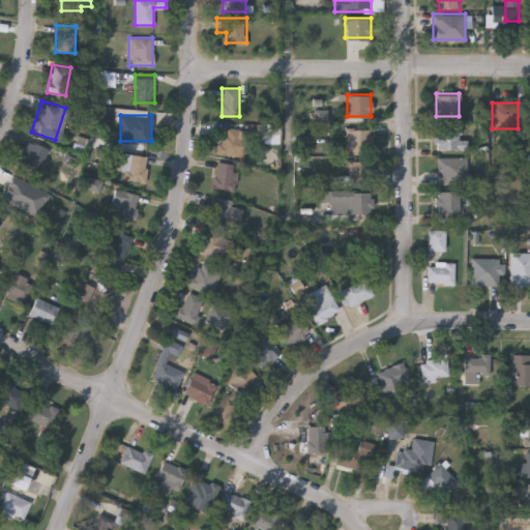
[(467,139),(467,148),(436,149),(435,126),(461,126),(461,139),(467,139)]
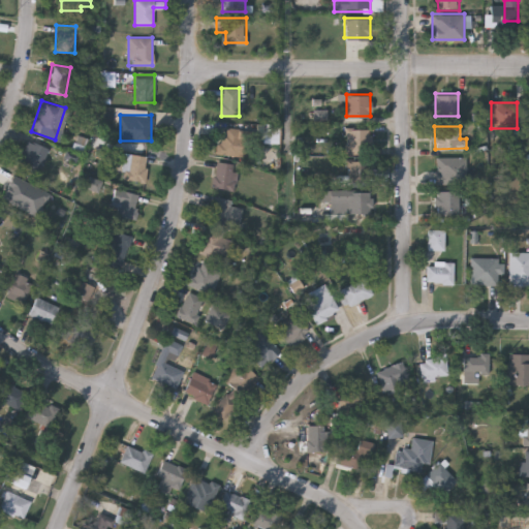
[(218,153),(222,127),(241,130),(238,156),(218,153)]
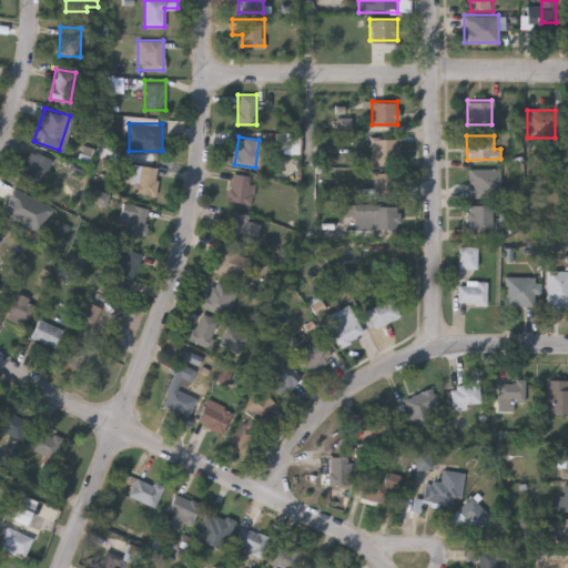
[(397,138),(397,161),(371,161),(371,138),(397,138)]
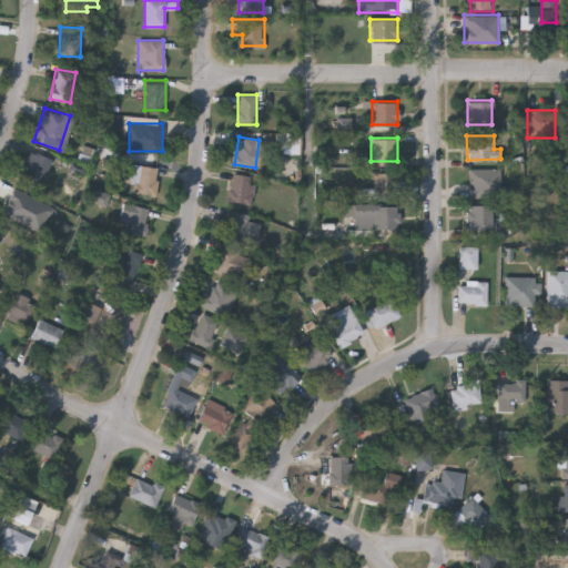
[(13,181),(27,150),(51,159),(38,190),(13,181)]
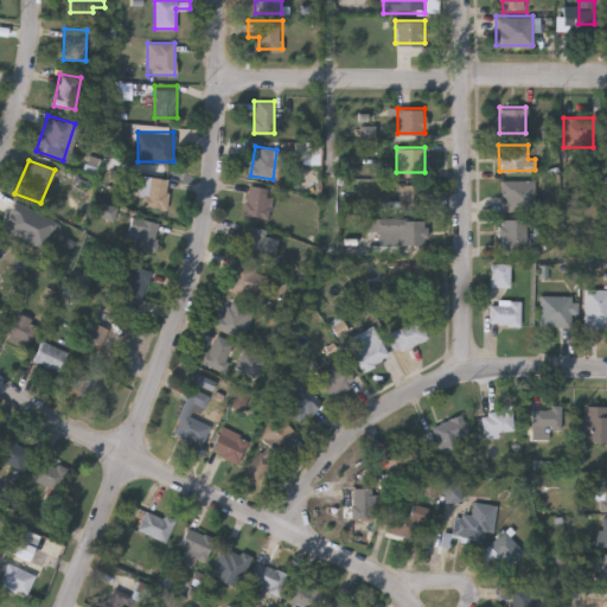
[(171,179),(165,210),(138,204),(144,174),(171,179)]
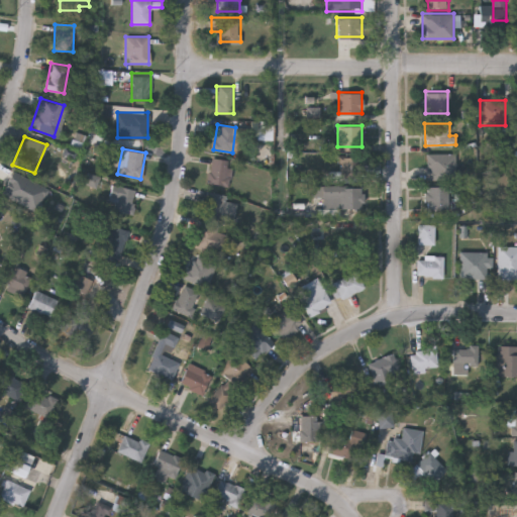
[(454,179),(427,179),(427,152),(454,152),(454,179)]
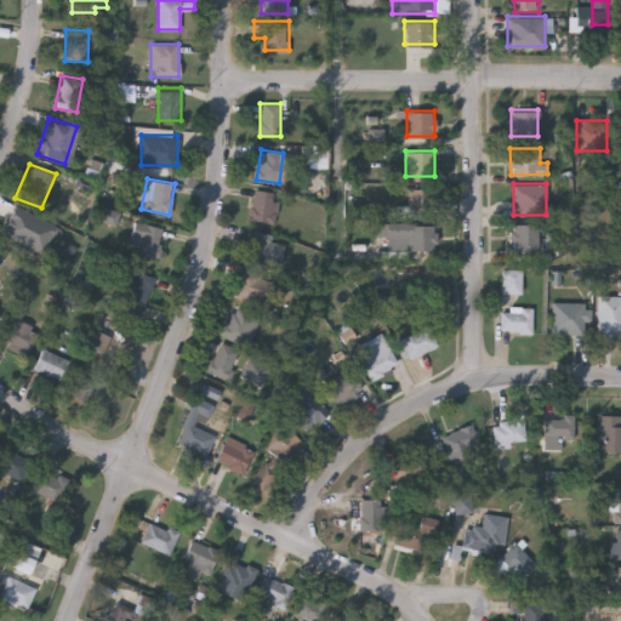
[(273,224),(249,220),(255,188),(279,194),(273,224)]
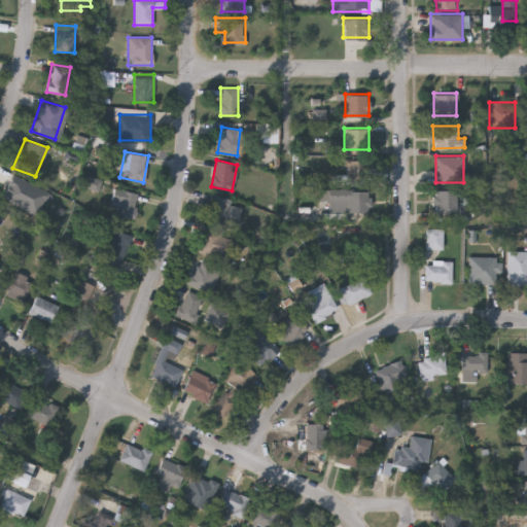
[(369,161),(369,184),(344,184),(344,161),(369,161)]
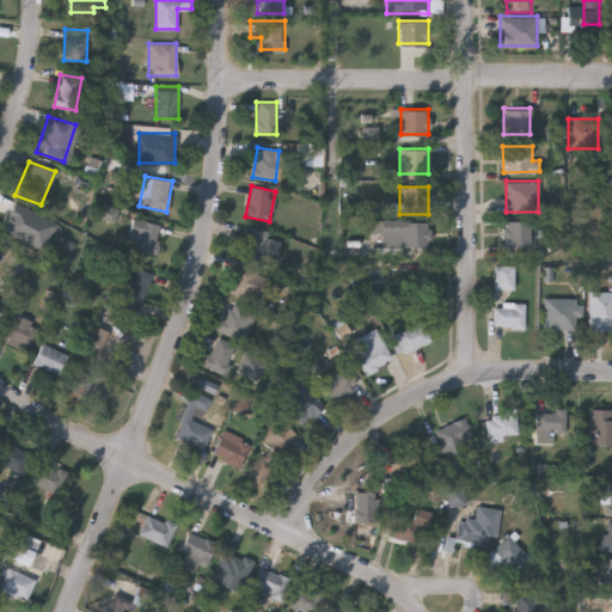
[(126,246),(133,218),(163,225),(155,254),(126,246)]
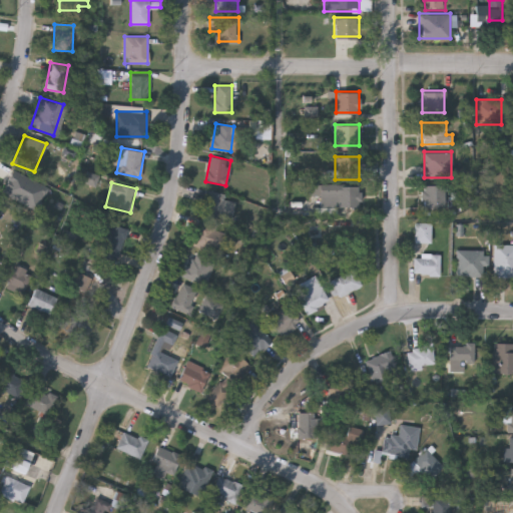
[(310,195),(310,184),(361,184),(361,205),(321,206),(321,195),(310,195)]
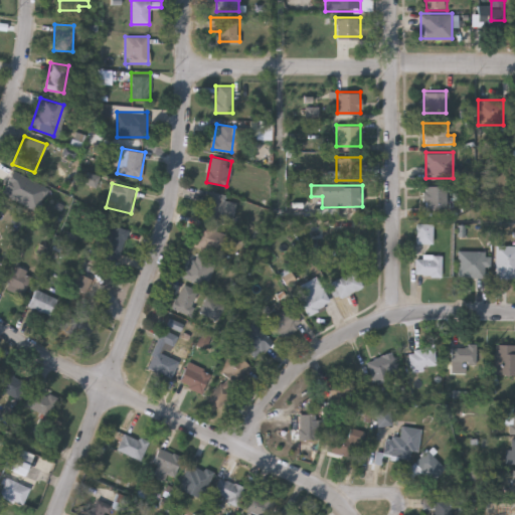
[(446,206),(425,206),(425,185),(446,185),(446,206)]
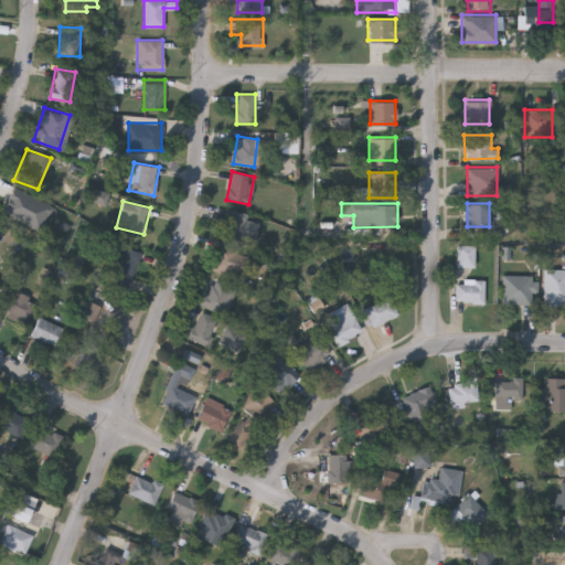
[(260,220),(253,244),(219,233),(227,209),(260,220)]
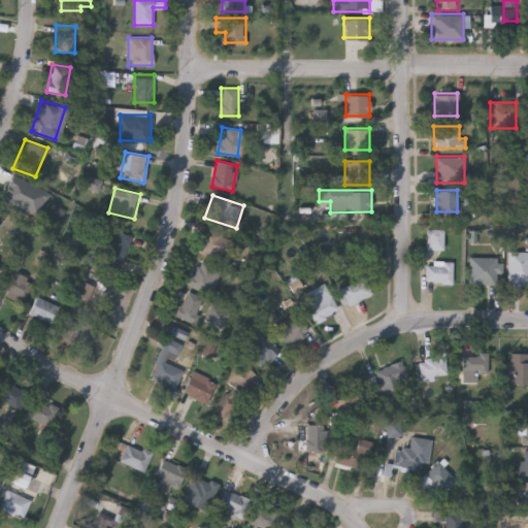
[(222,235),(232,237),(228,258),(197,253),(202,227),(223,230),(222,235)]
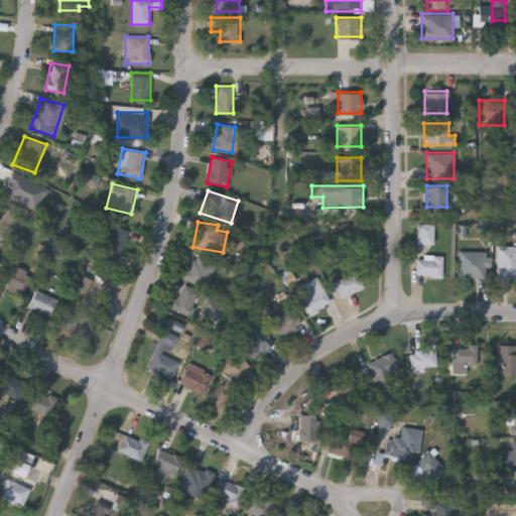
[(432,243),(417,243),(417,223),(432,223),(432,243)]
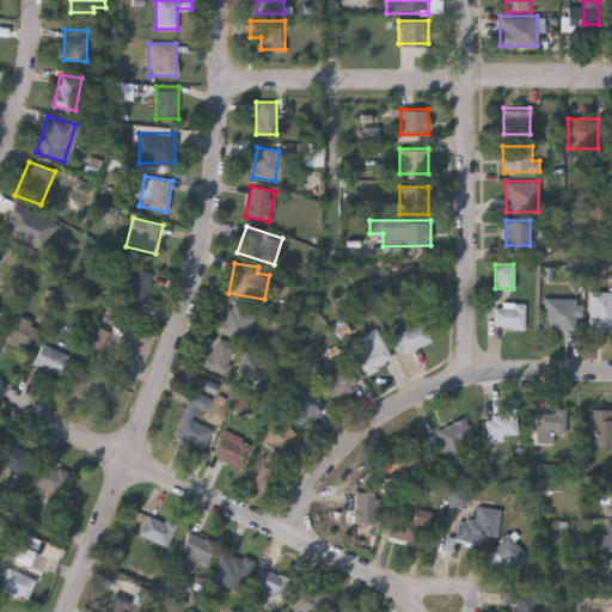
[(152,273),(135,317),(116,310),(133,265),(152,273)]
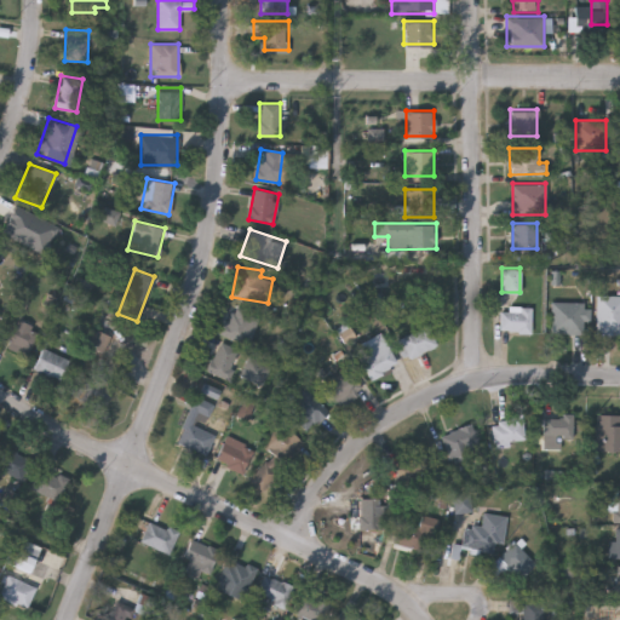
[(619,333),(596,333),(596,293),(619,293),(619,333)]
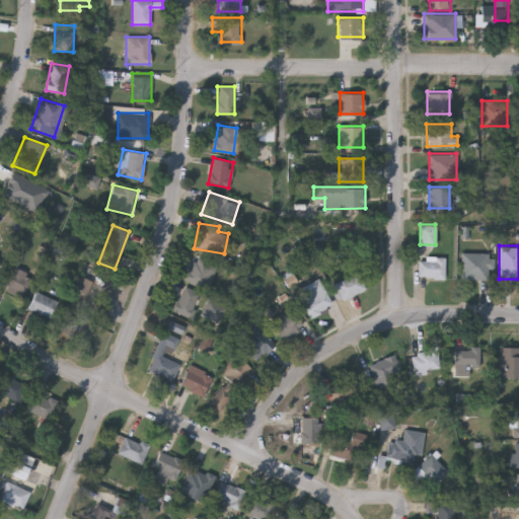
[(491,278),(461,278),(461,251),(491,251),(491,278)]
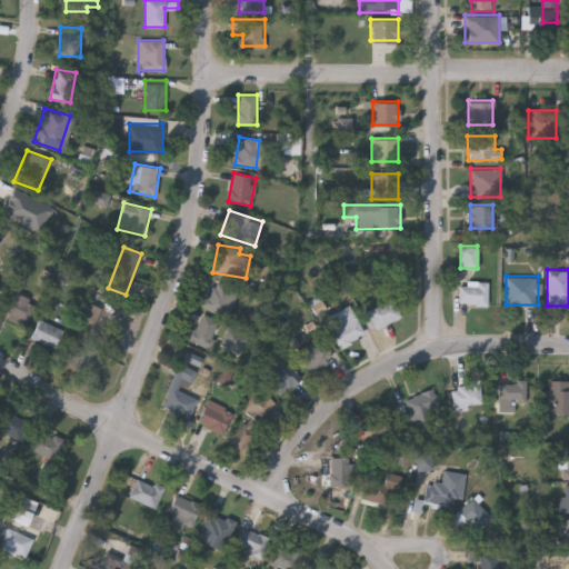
[(201,305),(215,277),(233,287),(220,313),(201,305)]
